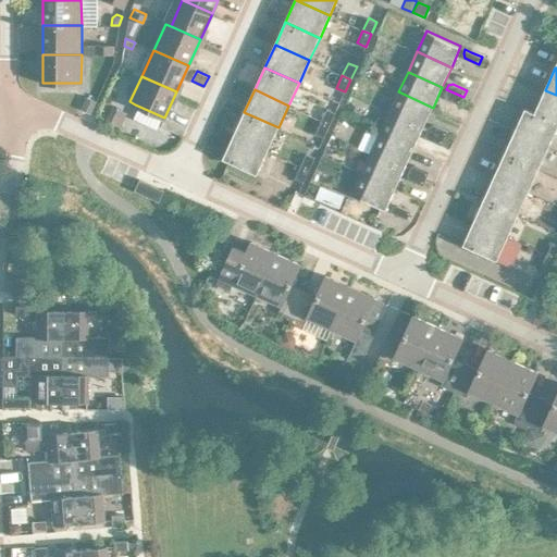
[(463,97),(446,89),(445,94),(446,98),(460,104),(463,97)]
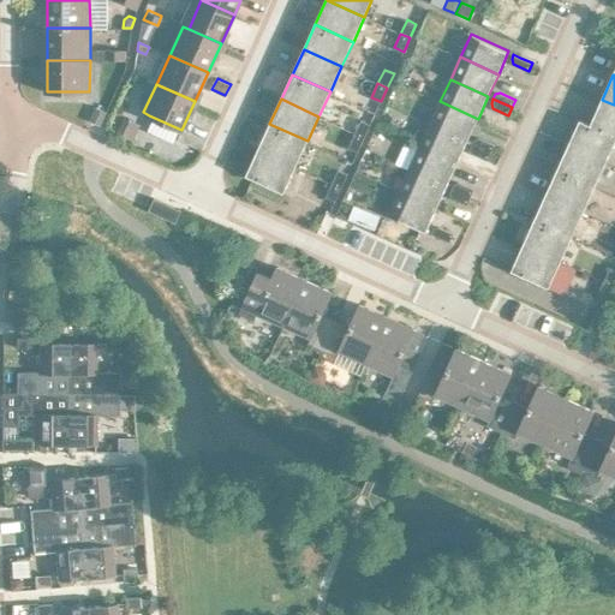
[(614,105),(602,100),(591,124),(590,124),(614,135),(614,105)]
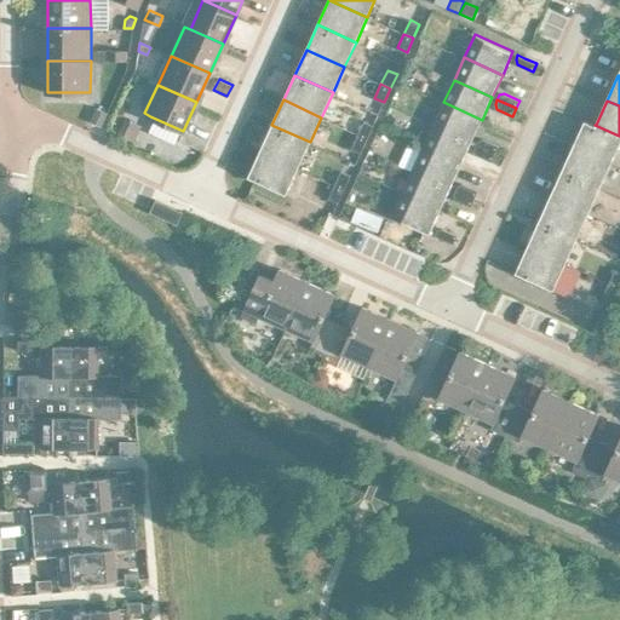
[(443,102),(434,125),(471,142),(482,120),(443,102)]
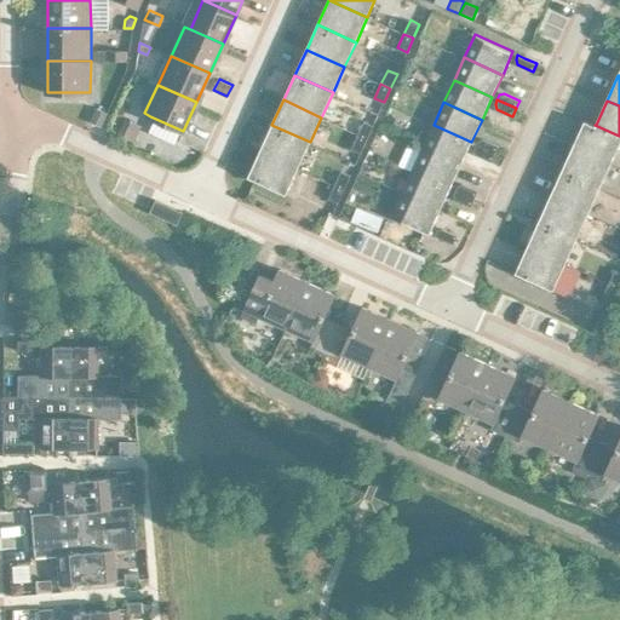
[(97,107),(91,119),(102,125),(108,113),(97,107)]
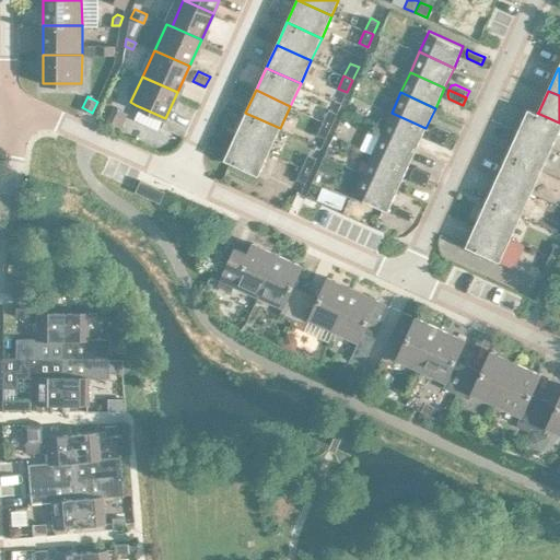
[(113,105),(105,124),(120,130),(128,113),(113,105)]
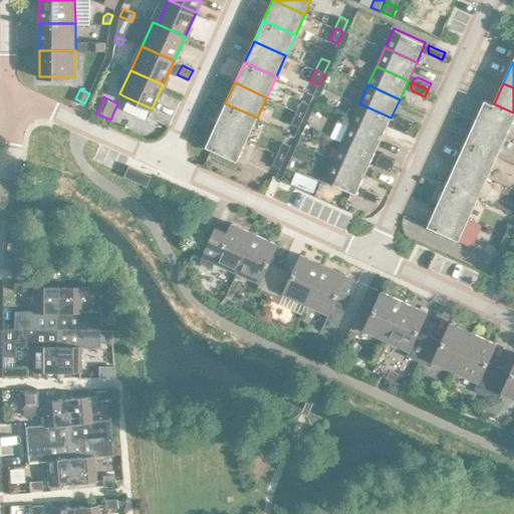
[(302,99),(296,111),(304,114),(310,103),(302,99)]
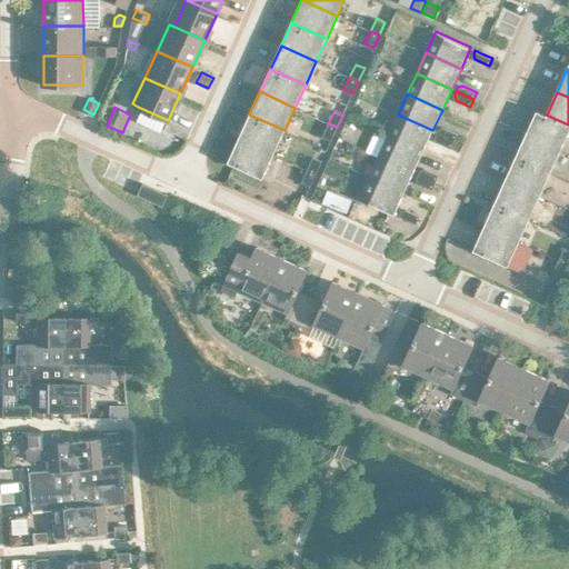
[(537,110),(526,133),(561,149),(568,131),(568,125),(546,115),(547,115),(537,110)]
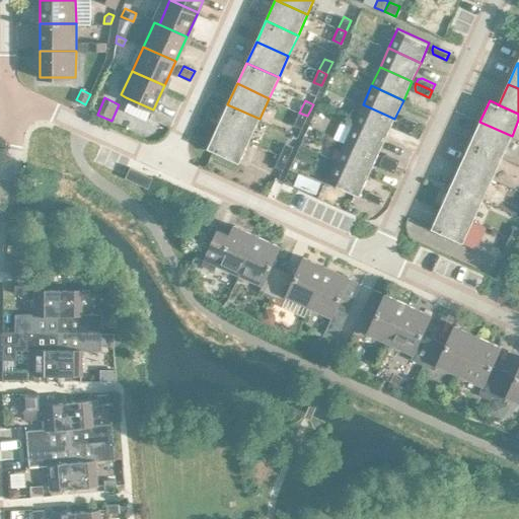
[(227,104),(218,126),(249,140),(260,119),(227,104)]
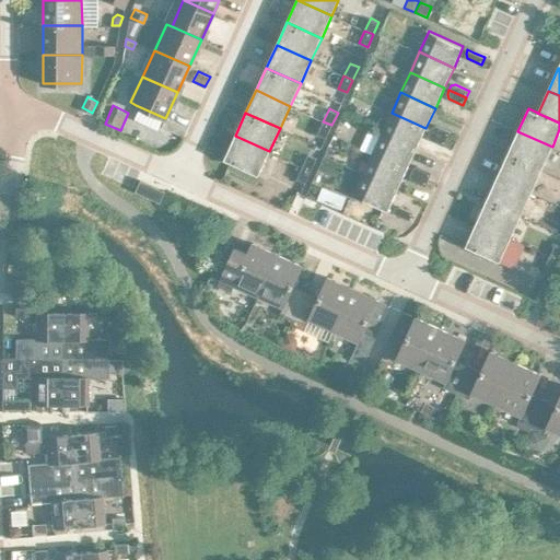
[(392,113),(382,133),(417,149),(426,128),(392,113)]
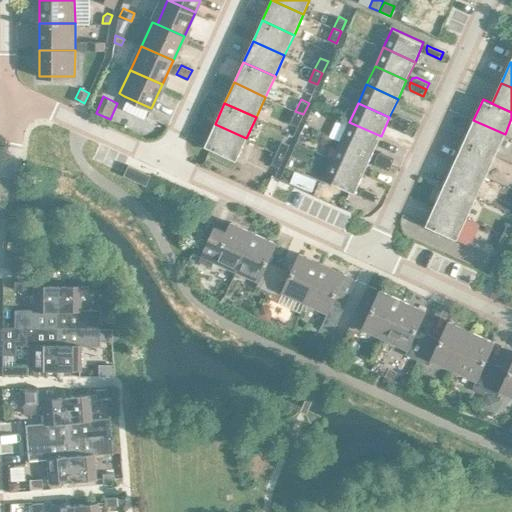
[(303,114),(295,111),(290,122),(298,126),(303,114)]
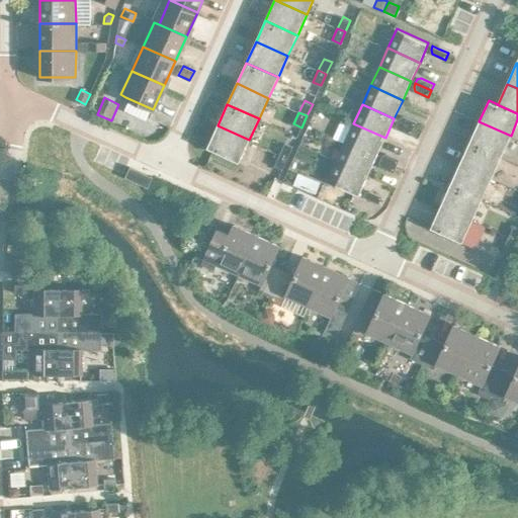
[(400,117),(398,120),(414,127),(417,121),(404,115),(400,117)]
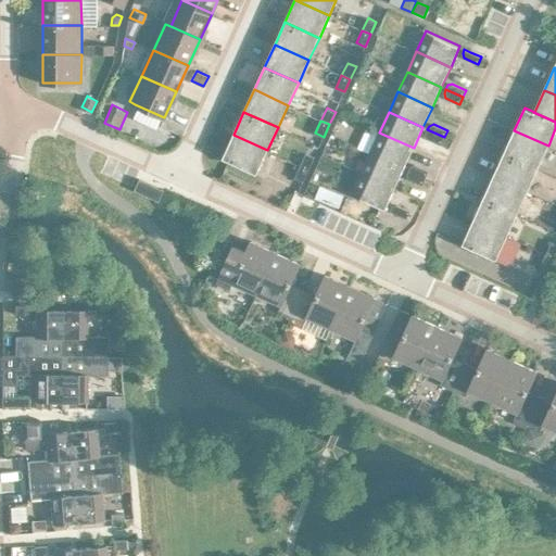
[(444,137),(427,129),(426,134),(427,138),(441,144),(444,137)]
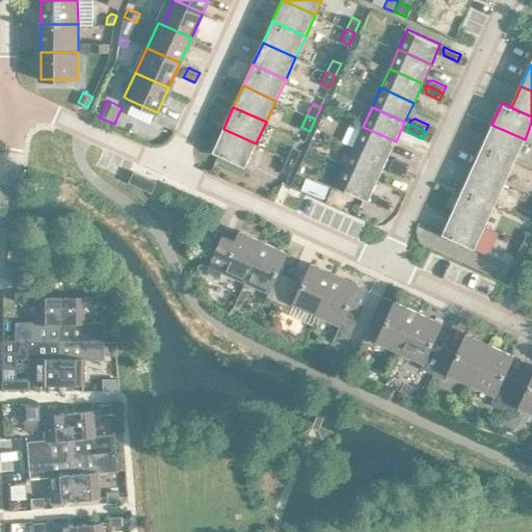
[(491,125),(482,147),(514,161),(525,139),(491,125)]
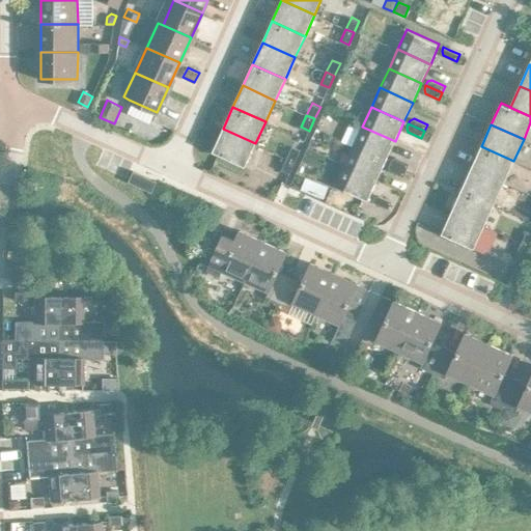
[(362,127),(354,145),(386,161),(395,141),(362,127)]
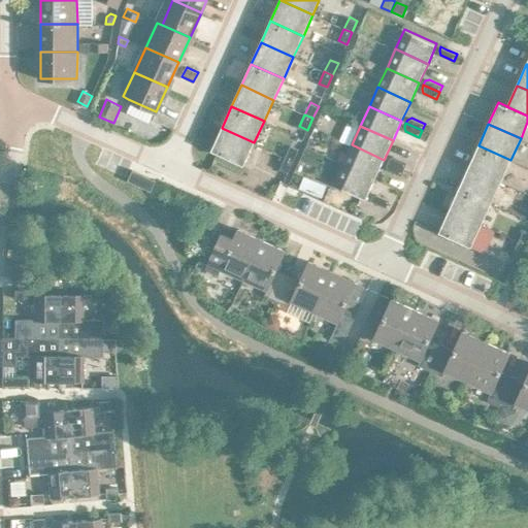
[(254,142),(222,128),(211,150),(243,165),(254,142)]
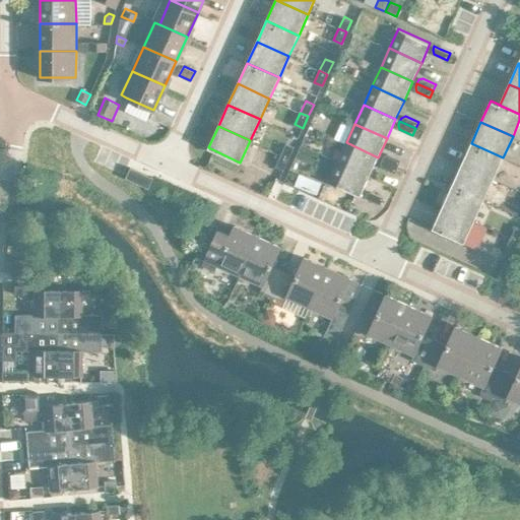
[(346,142),(337,161),(370,176),(378,157),(346,142)]
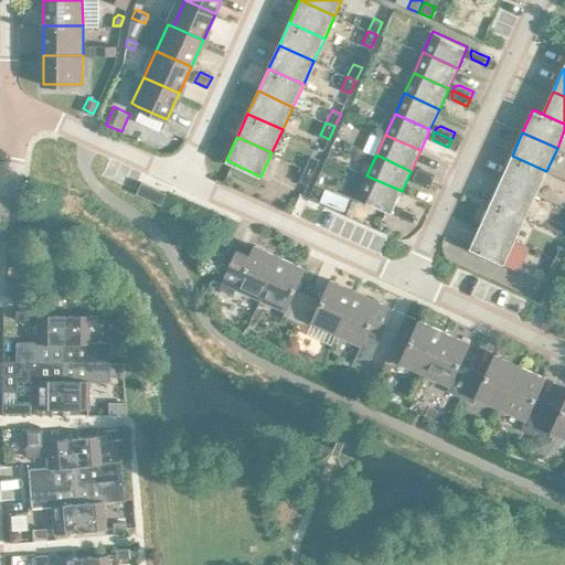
[(311,156),(305,168),(313,172),(320,159),(311,156)]
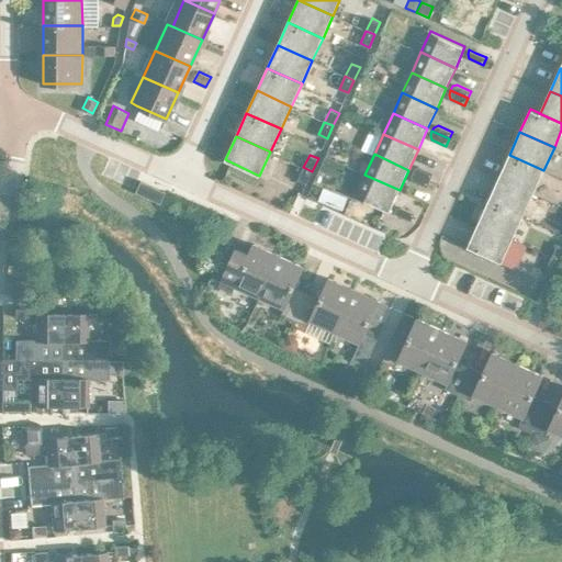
[(509,155),(498,178),(534,193),(543,170),(509,155)]
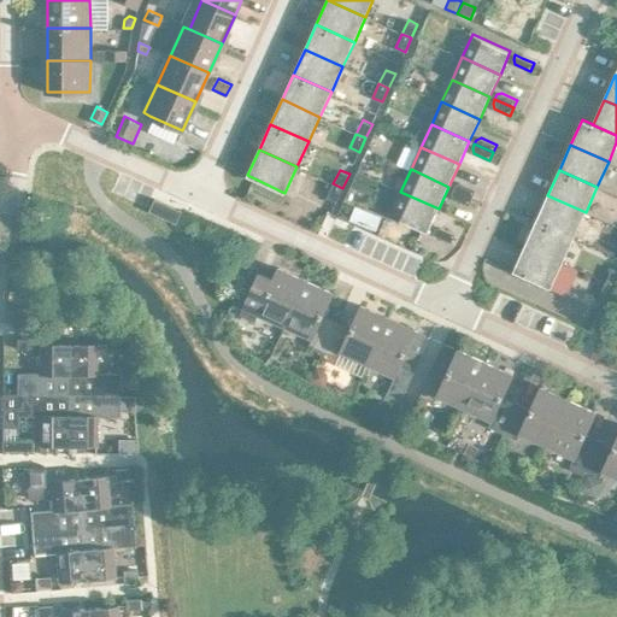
[(456,184),(453,189),(472,198),(476,189),(460,182),(456,184)]
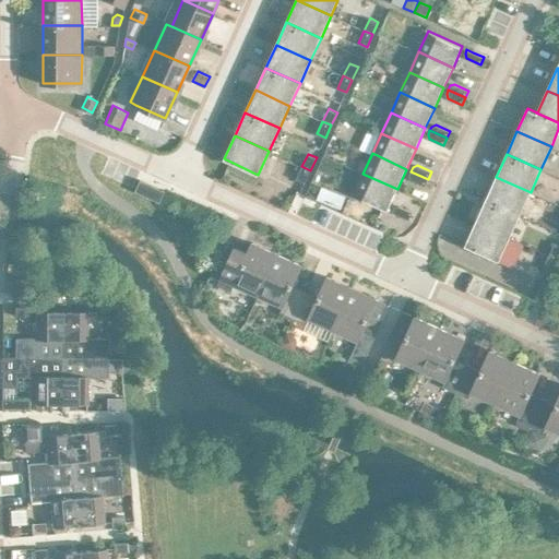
[(310,170),(301,166),(296,178),(305,182),(310,170)]
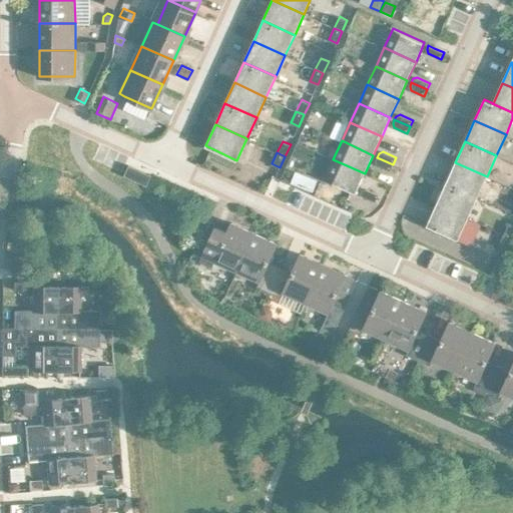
[(393,164),(377,157),(376,160),(377,164),(390,170),(393,164)]
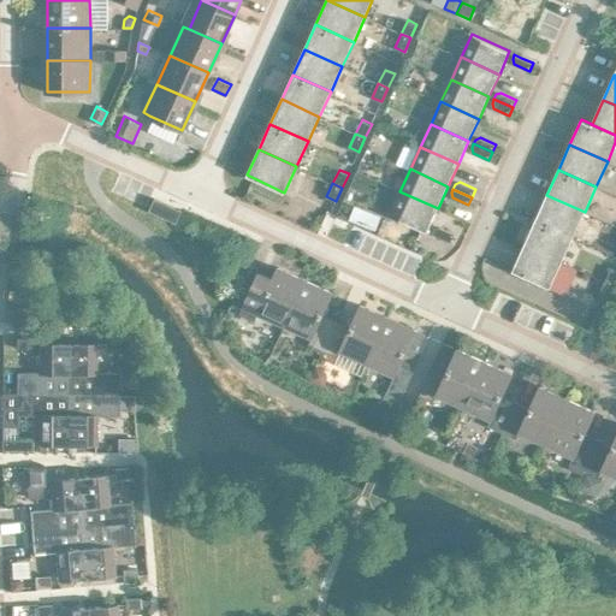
[(438,208),(400,191),(389,214),(427,231),(438,208)]
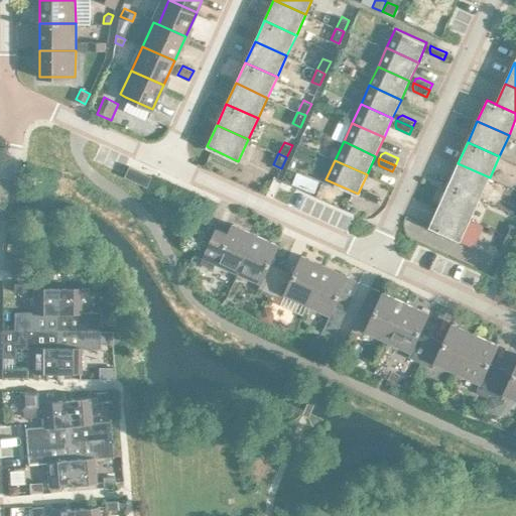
[(458,163),(448,183),(480,199),(490,177),(458,163)]
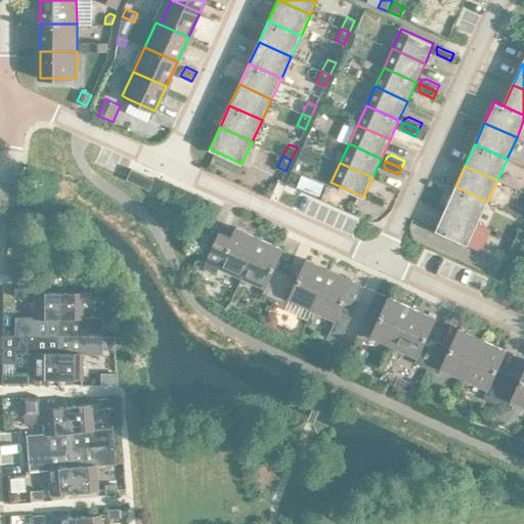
[(127,178),(149,189),(155,179),(131,168),(127,178)]
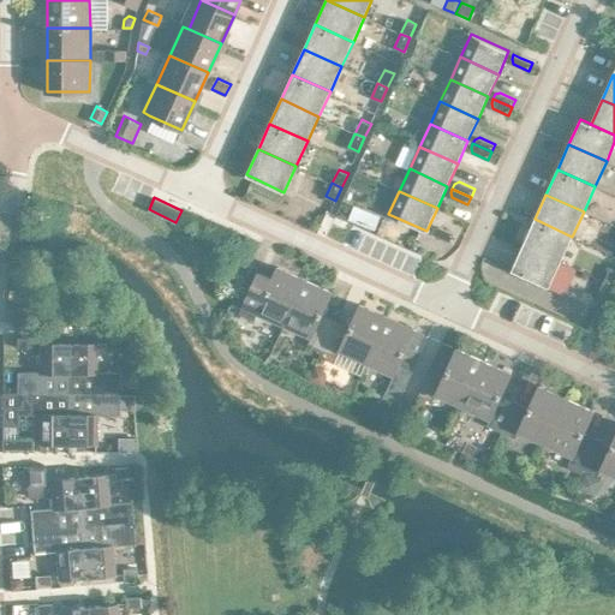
[(354,204),(348,219),(359,222),(364,209),(354,204)]
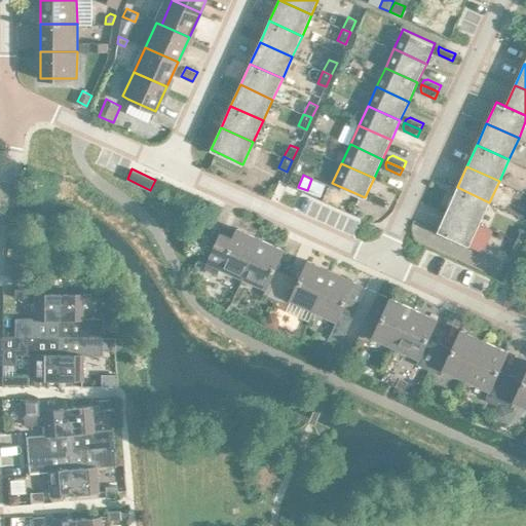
[(457,187),(447,209),(480,223),(489,202),(457,187)]
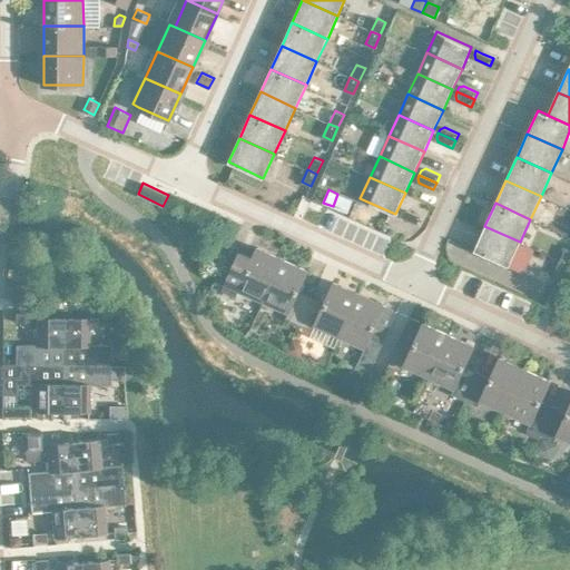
[(400,216),(418,224),(421,216),(406,209),(402,212),(400,216)]
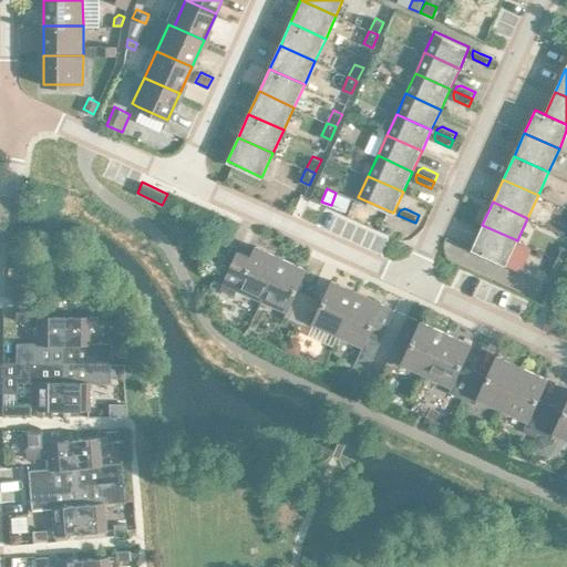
[(517,240),(482,225),(472,249),(506,265),(517,240)]
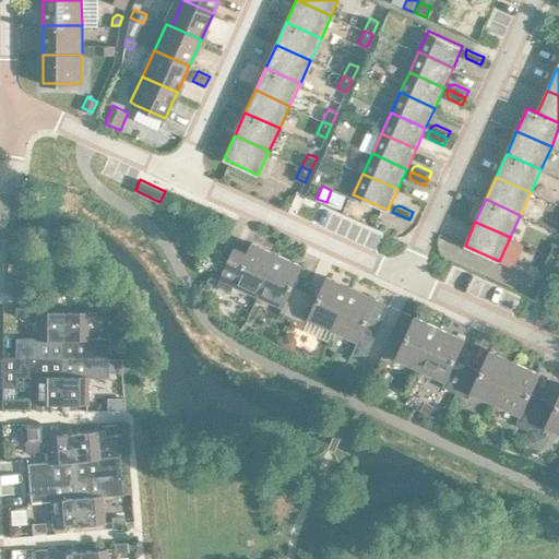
[(235,283),(259,294),(277,253),(252,242),(244,262),(239,260),(242,251),(235,248),(218,284),(232,289),(235,283)]
